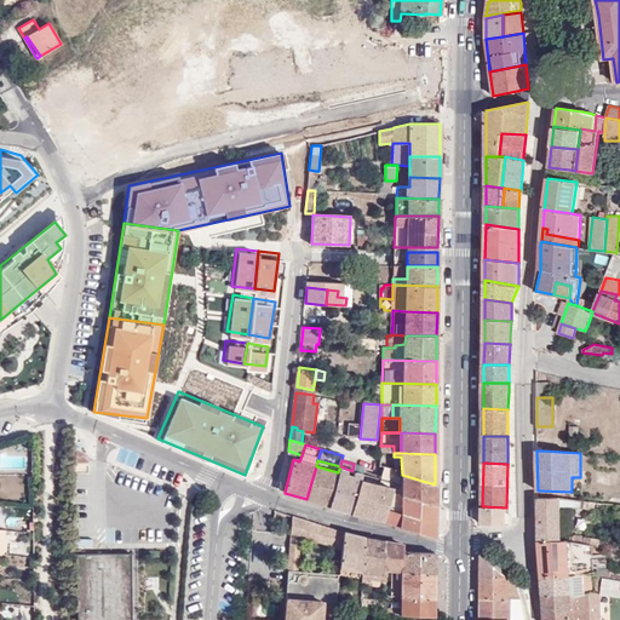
[(306,499),(321,504),(328,506),(338,472),(316,466),(306,499)]
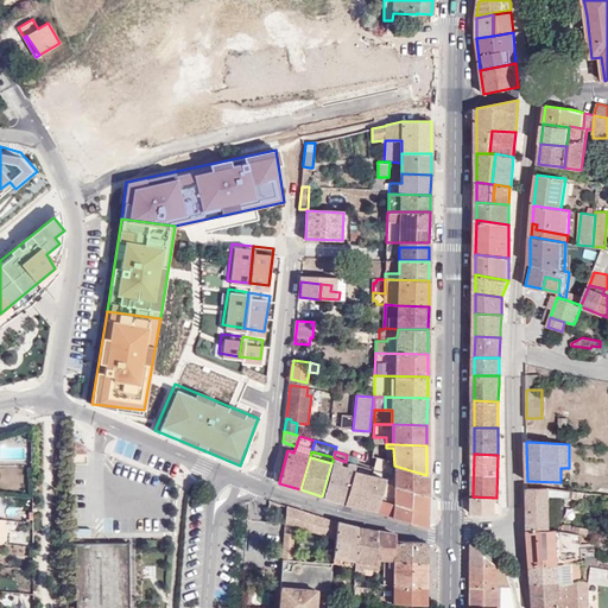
[(322,496),(341,502),(343,504),(354,464),(348,462),(346,462),(334,457),(331,463),(322,496)]
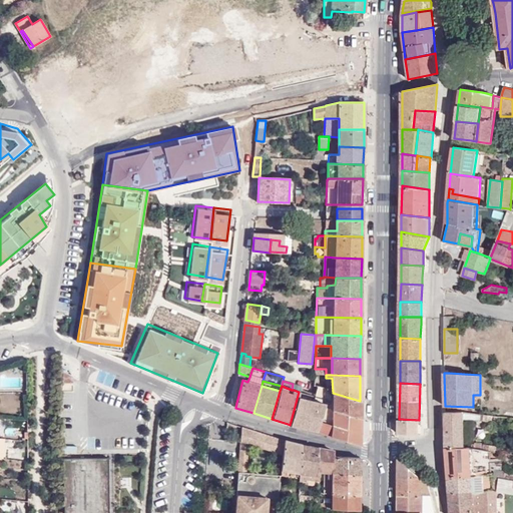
[(326,389),(319,387),(316,397),(326,399),(324,407),(335,411),(360,418),(360,401),(333,393),(326,391),(326,389)]
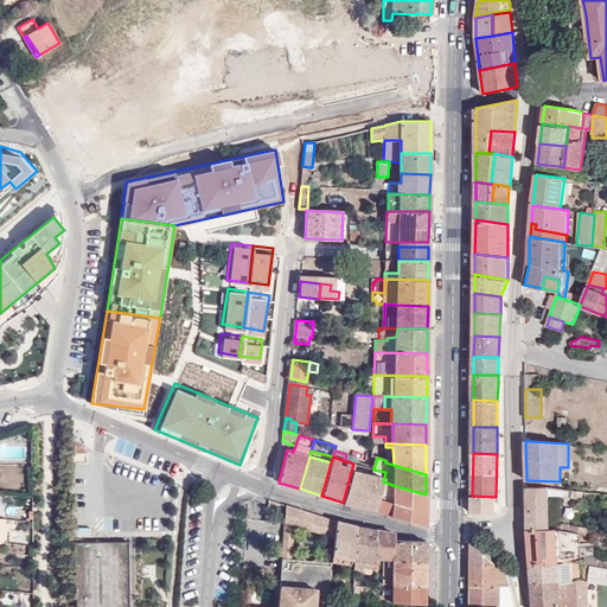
[(350,504),(371,510),(375,510),(378,497),(383,481),(385,472),(374,470),(353,464),(343,503),(350,504)]
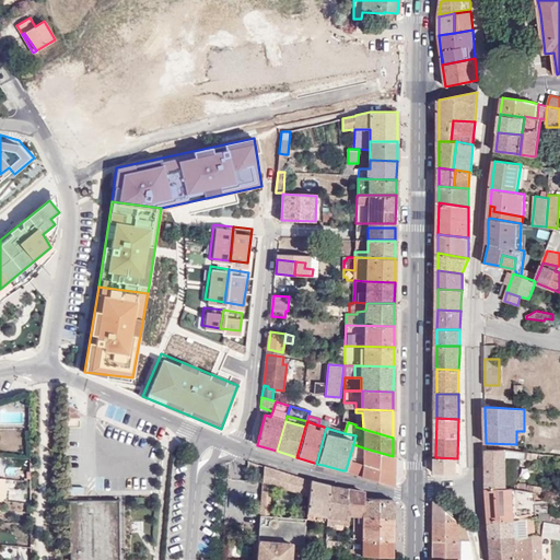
[(365,448),(353,444),(349,458),(365,464),(393,471),(393,456),(365,448)]
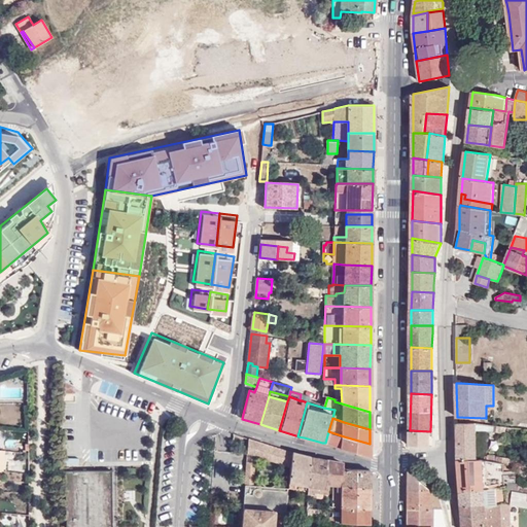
[(477,425),(477,423),(457,423),(459,459),(477,459),(477,425)]
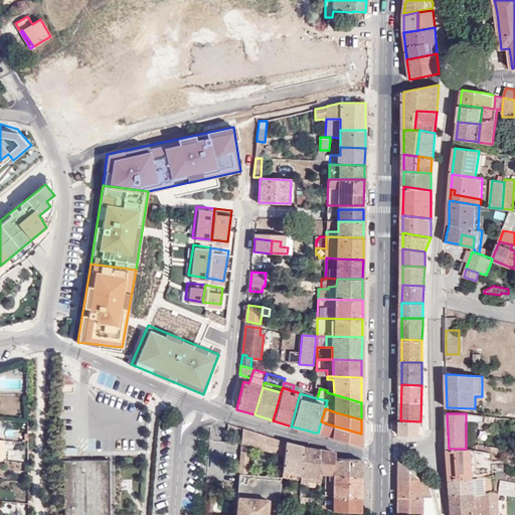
[(473,450),(477,451),(476,416),(466,415),(466,449),(473,449),(473,450)]
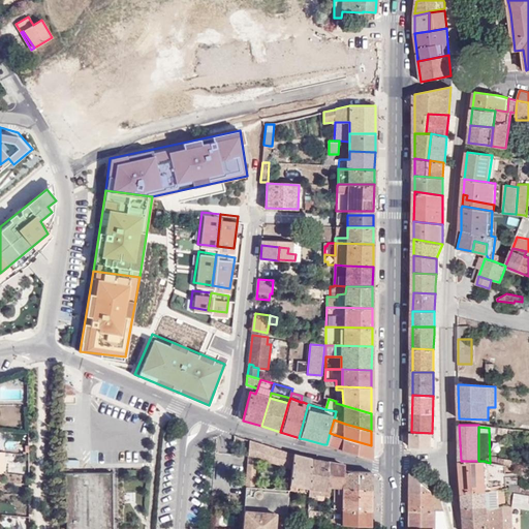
[(432,447),(432,433),(411,432),(411,446),(432,447)]
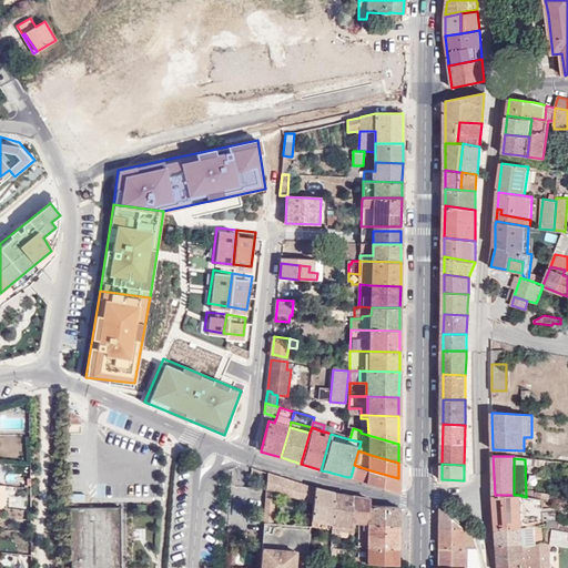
[(377,486),(398,493),(398,478),(371,470),(354,465),(351,477),(361,480),(377,486)]
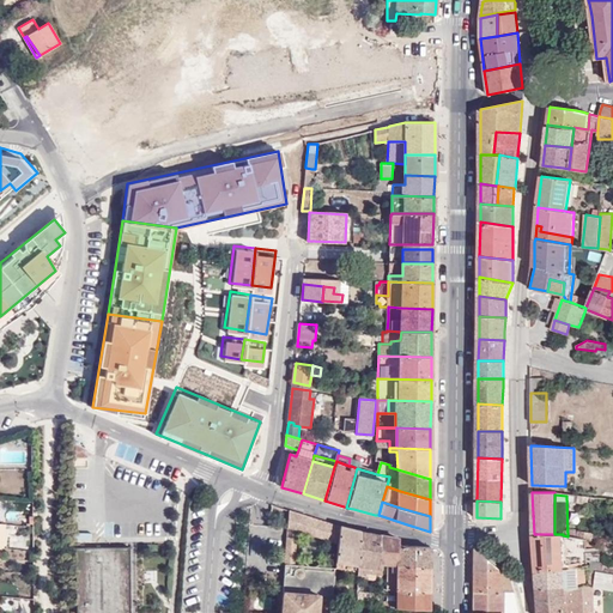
[(295,564),(298,533),(338,546),(340,527),(338,527),(289,511),(285,557),(285,564),(295,564)]
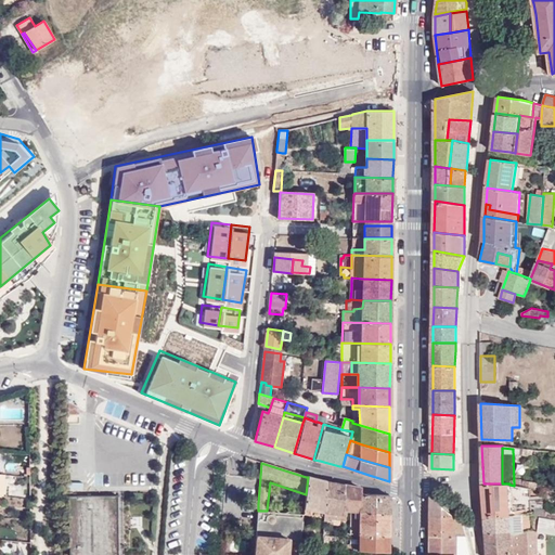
[(308,477),(306,494),(304,507),(325,512),(326,481),(321,480),(308,477)]
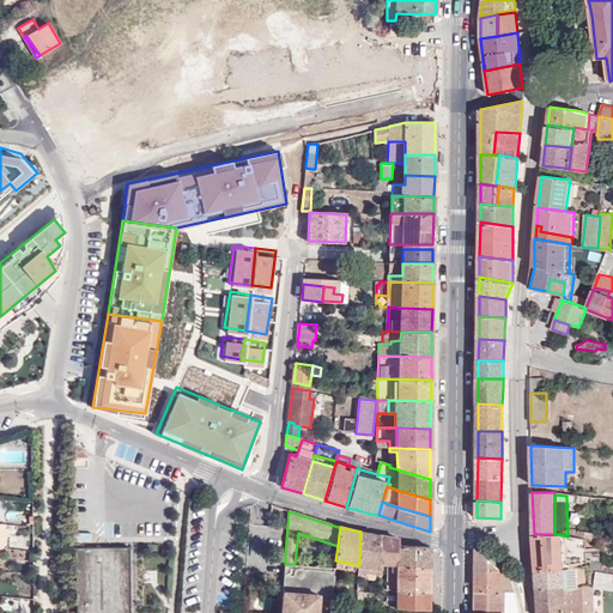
[(380,574),(380,564),(380,535),(372,534),(360,532),(359,565),(359,571),(358,575),(362,575),(363,571),(365,572),(365,566),(371,566),(370,572),(380,574)]
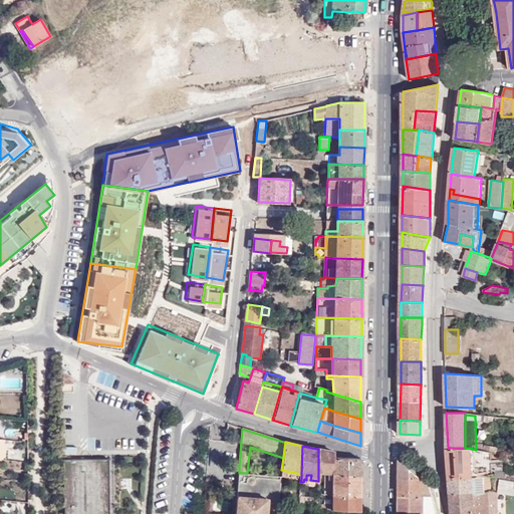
[(472,448),(465,448),(448,448),(448,450),(450,479),(465,478),(476,477),(483,476),(493,474),(492,463),(492,459),(491,452),(480,450),(476,450),(472,449),(472,448)]
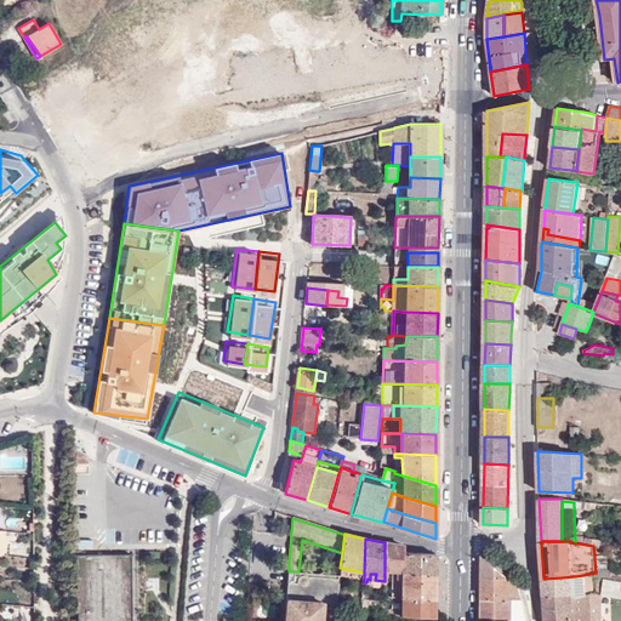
[(385,571),(393,573),(403,573),(404,552),(404,546),(385,542),(385,571)]
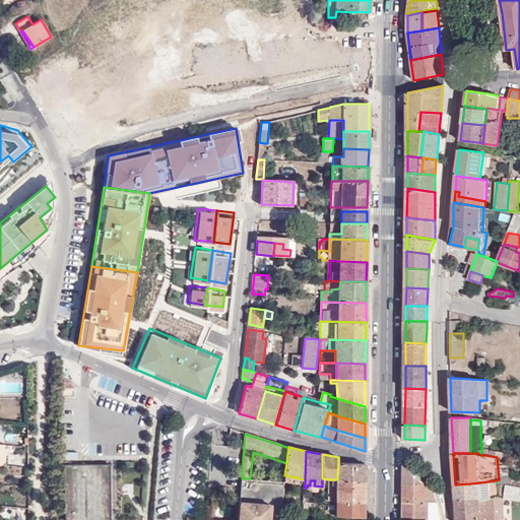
[(338,462),(337,479),(365,481),(365,464),(338,462)]
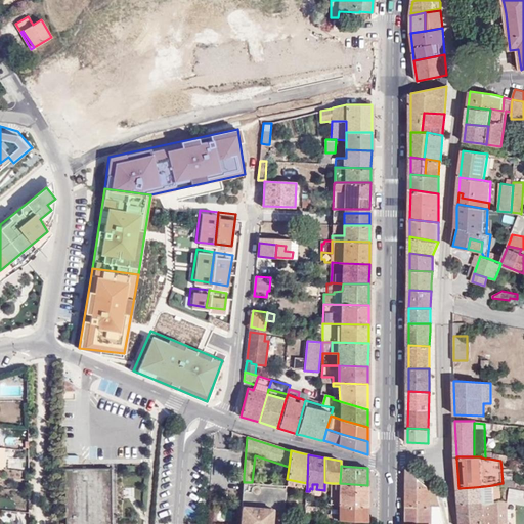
[(407,469),(407,486),(430,486),(408,469),(407,469)]
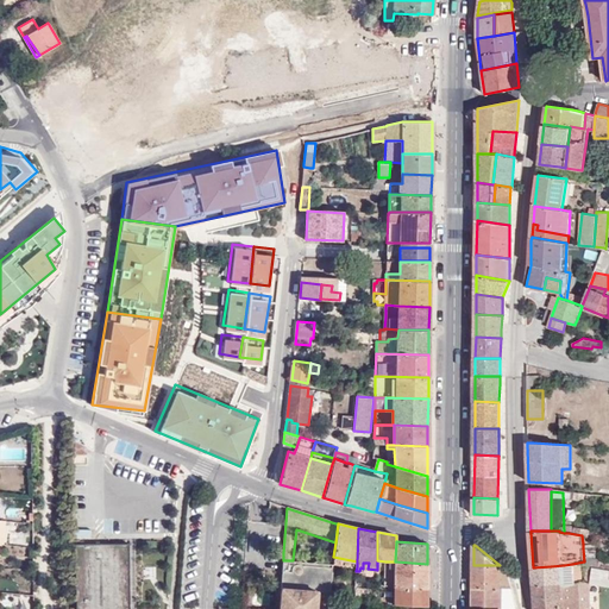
[(592,570),(592,567),(600,569),(602,559),(596,558),(597,548),(583,548),(584,562),(585,562),(585,569),(592,570)]
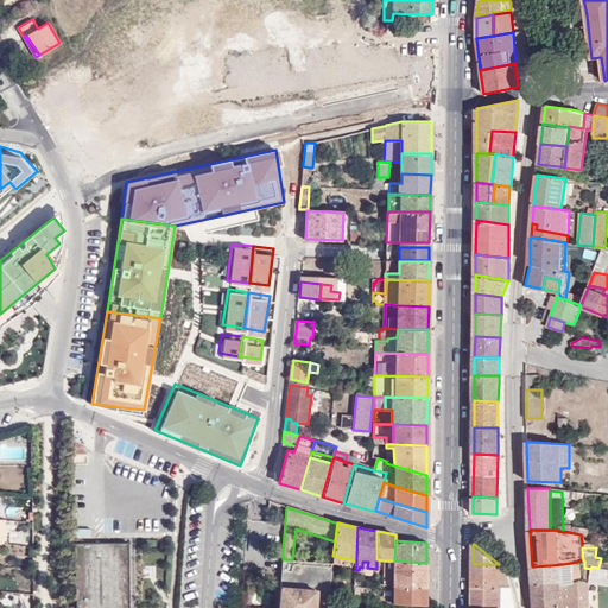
[(76,607),(128,607),(127,549),(75,551),(76,607)]
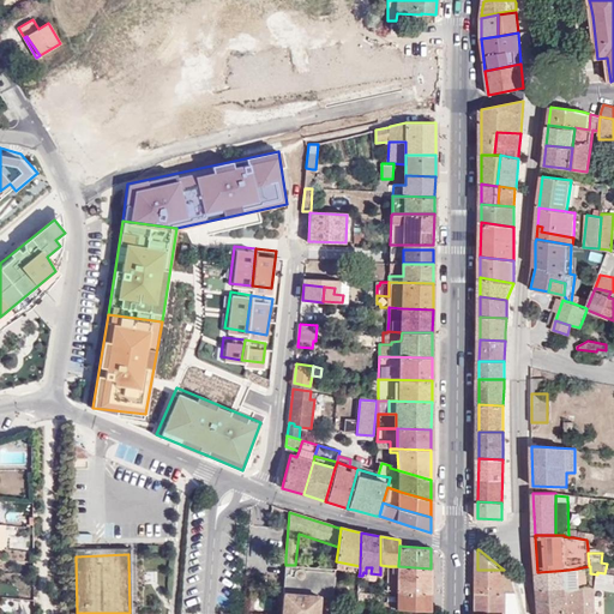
[(336,561),(336,567),(360,572),(360,566),(336,561)]
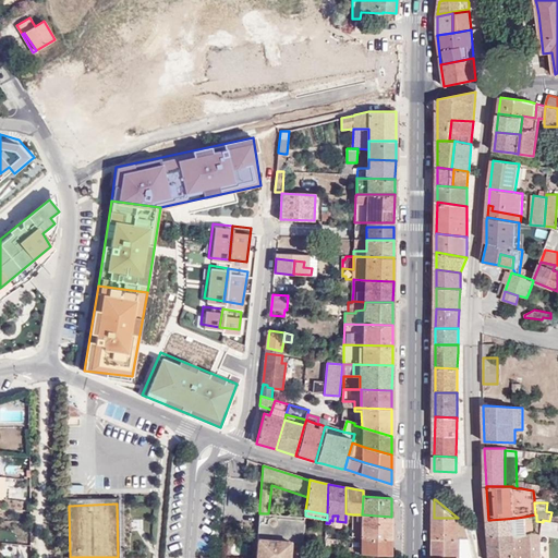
[(303,542),(303,538),(304,519),(286,518),(278,517),(277,517),(275,516),(274,516),(271,516),(269,517),(270,513),(268,513),(259,513),(258,523),(263,523),(262,538),(257,538),(257,544),(256,557),(288,557),(290,546),(290,541),(303,542)]
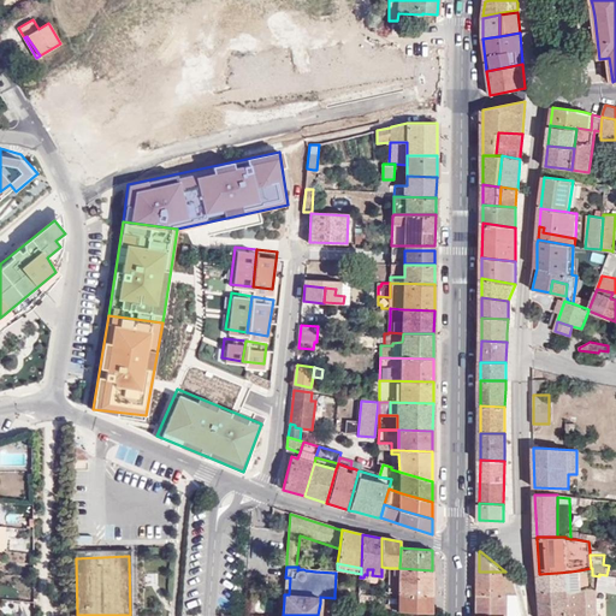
[(390,568),(389,592),(398,593),(400,568),(390,568)]
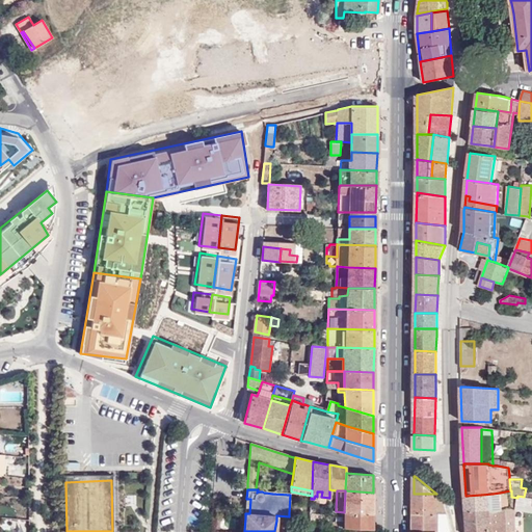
[(373,513),(373,509),(373,493),(345,490),(344,512),(373,513)]
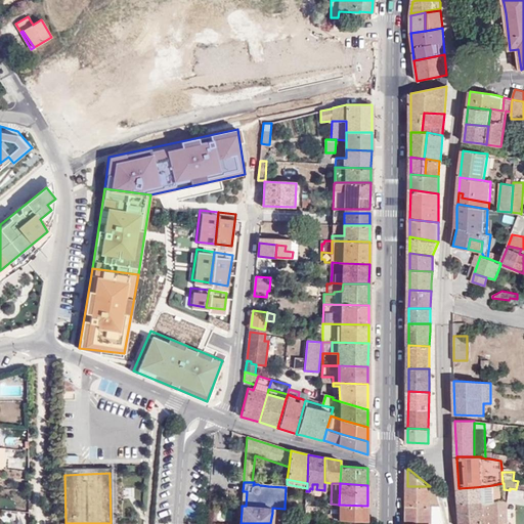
[(459,488),(460,503),(483,504),(485,505),(493,503),(492,485),(485,486),(474,487),(459,488)]
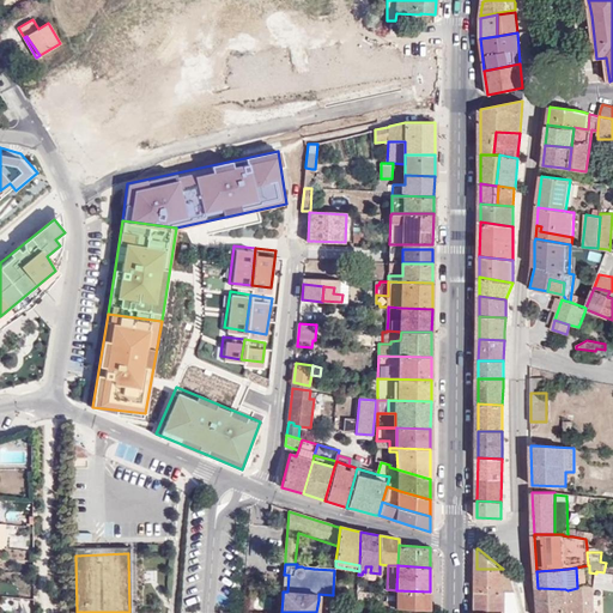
[(503,569),(477,569),(477,590),(503,592),(503,570),(503,569)]
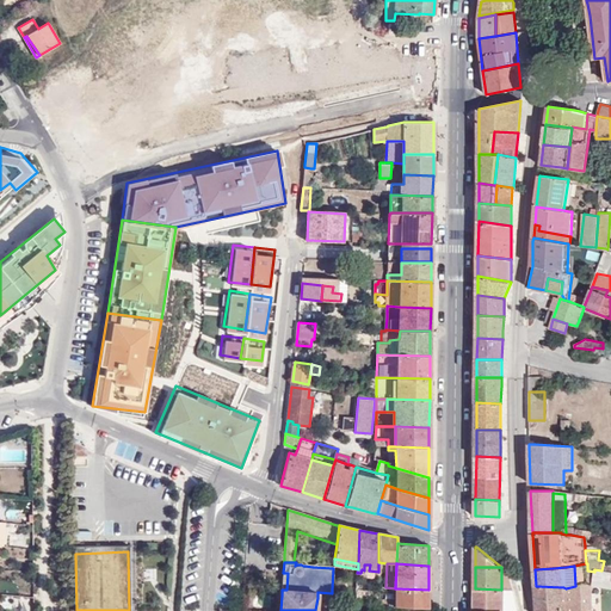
[(501,568),(501,590),(514,590),(512,582),(510,575),(505,571),(501,568)]
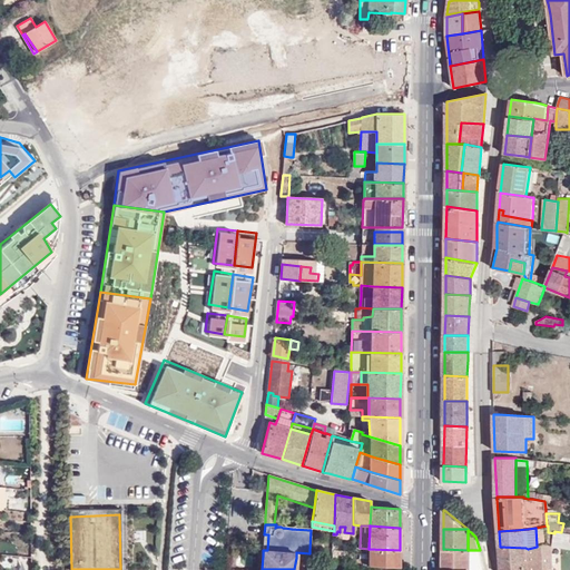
[(569,533),(561,532),(554,531),(554,533),(548,532),(549,544),(549,547),(553,547),(569,549),(569,533)]
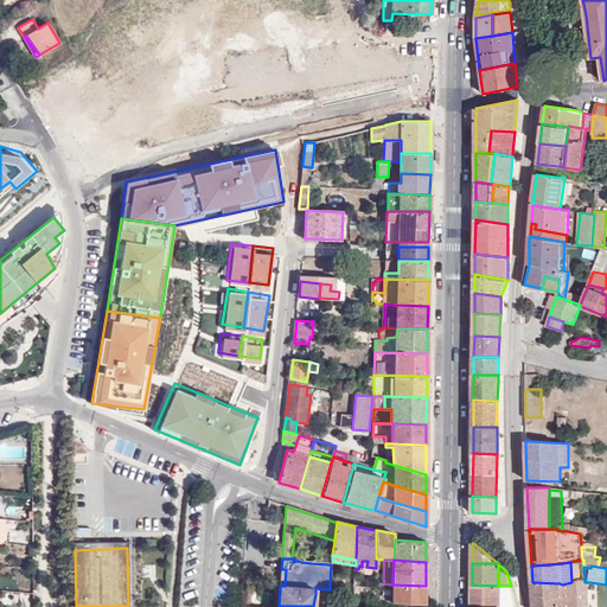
[(562,585),(560,583),(560,606),(592,606),(593,605),(590,605),(589,582),(585,582),(585,580),(572,582),(562,585)]
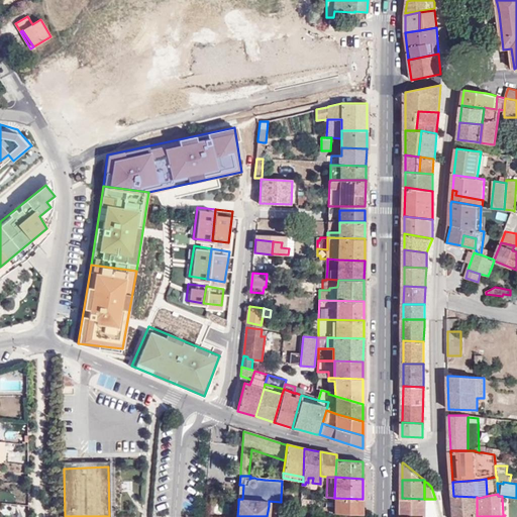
[(453,496),(454,516),(477,516),(477,497),(453,496)]
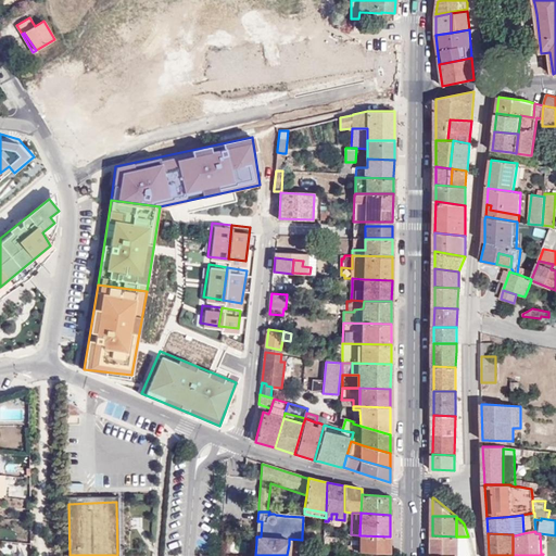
[(359,545),(358,552),(390,553),(390,536),(359,535),(359,545)]
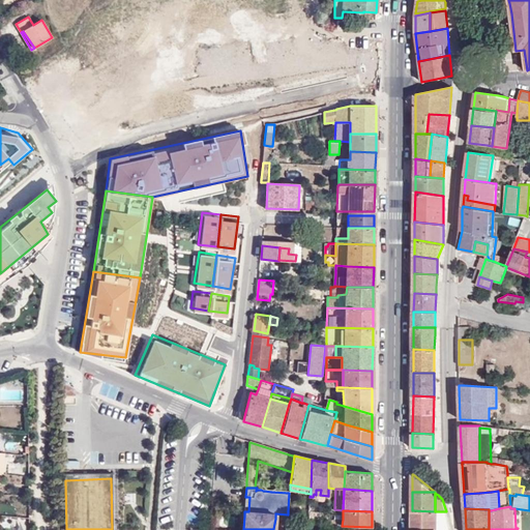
[(435,511),(412,510),(412,529),(443,529),(444,529),(450,529),(448,520),(446,511),(435,511)]
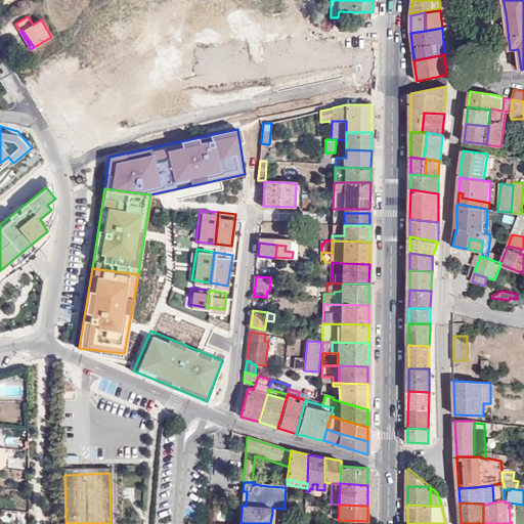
All buildings are outlined.
